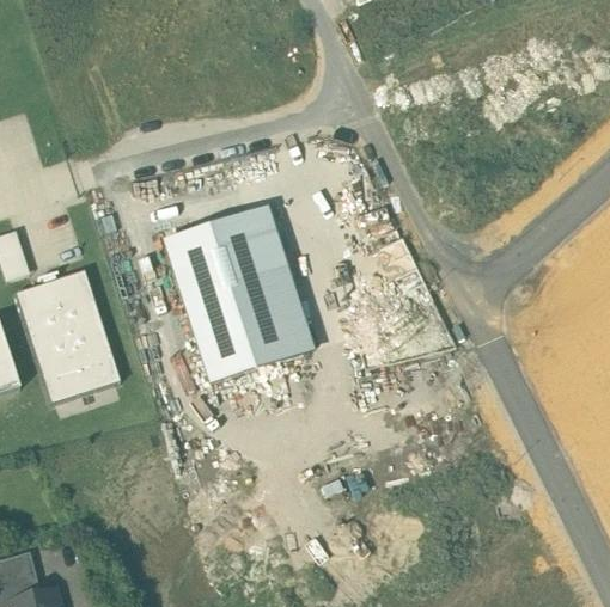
[(263,210),(169,241),(213,380),(309,350),(263,210)]
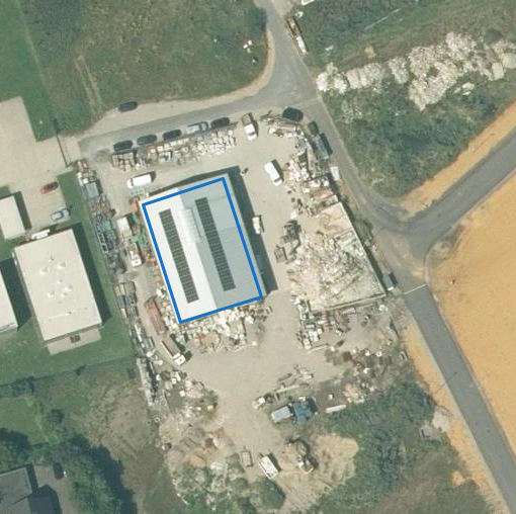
[(25,232),(14,195),(0,198),(0,220),(5,238),(25,232)]
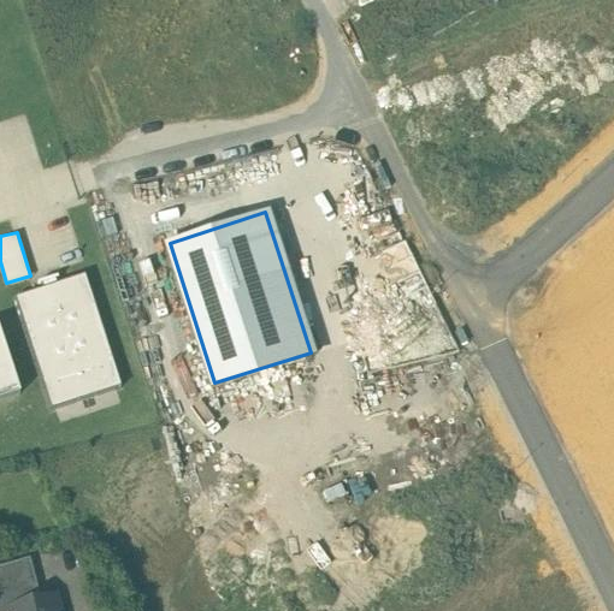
[(87,272),(17,294),(52,405),(122,384),(87,272)]
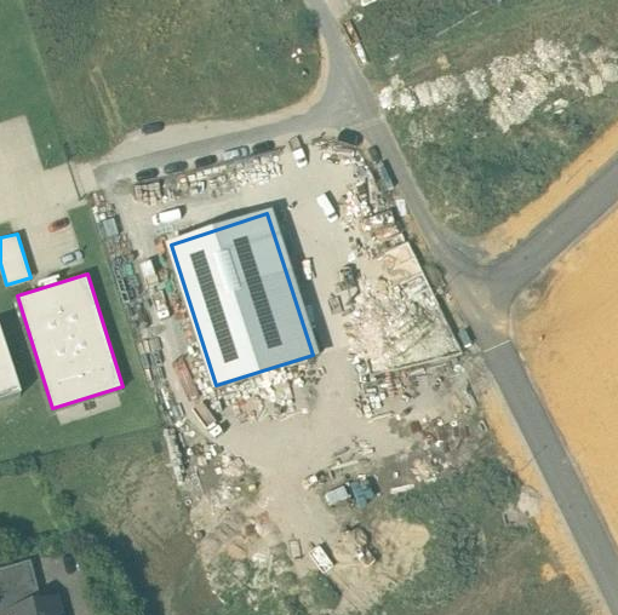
[(0,398),(19,392),(0,331),(0,398)]
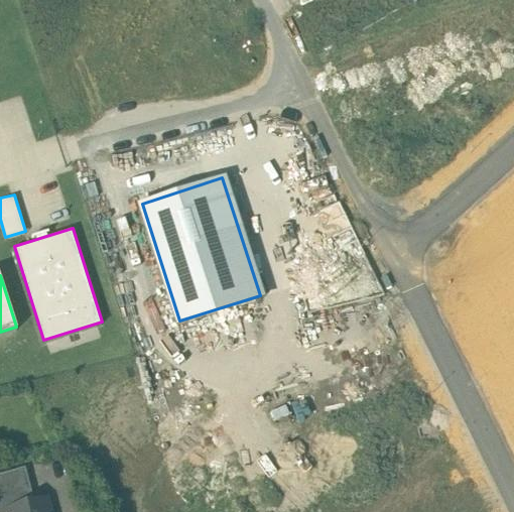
[(18,469),(0,473),(0,492),(1,492),(22,487),(18,469)]
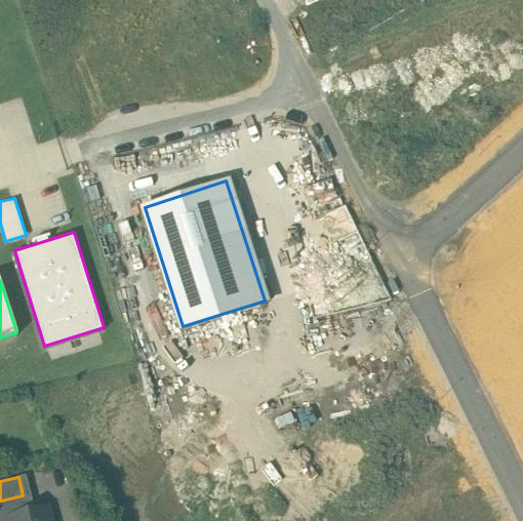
[(50,520),(47,508),(27,513),(23,495),(1,501),(5,520),(50,520)]
